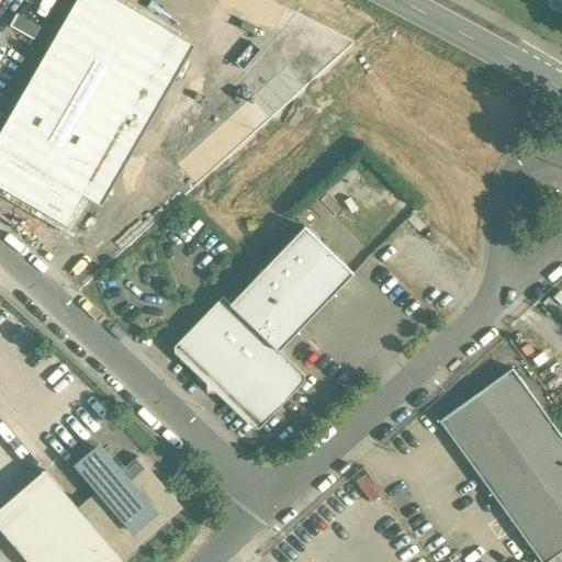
[(117,0),(78,0),(0,135),(0,146),(83,194),(177,34),(117,0)]
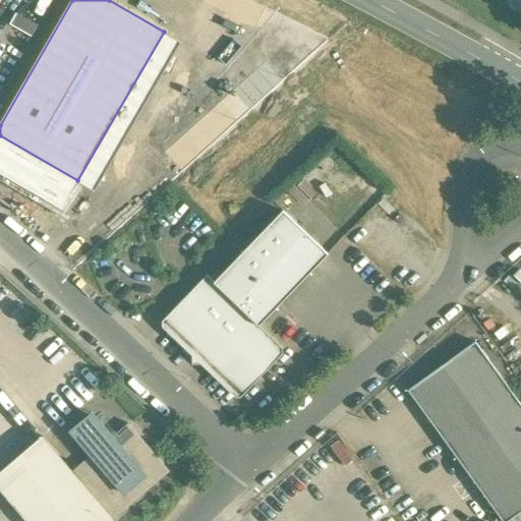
[(189,29),(190,24),(189,20),(187,16),(183,14),(179,13),(175,14),(171,17),(169,20),(168,24),(169,29),(172,33),(175,35),(179,36),(183,35),(187,33),(189,29)]
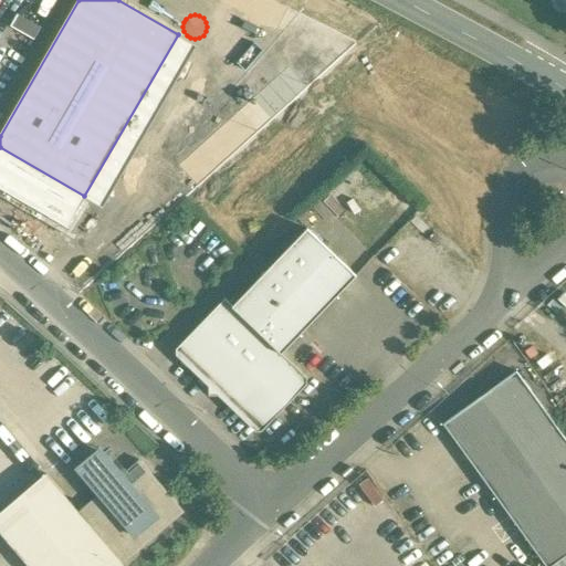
[(0,147),(0,187),(67,227),(85,197),(84,196),(0,147)]
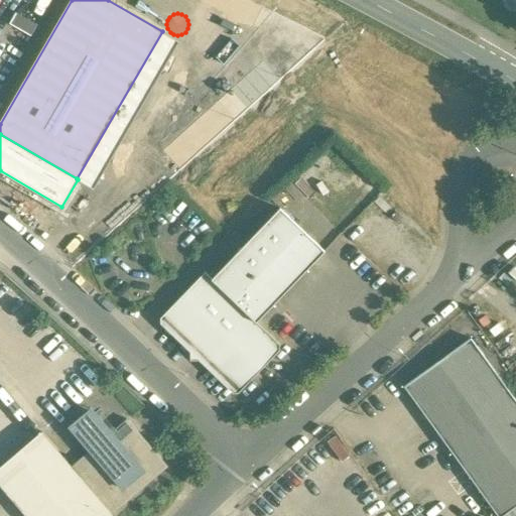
[(280,209),(212,278),(205,272),(162,316),(235,387),(278,343),(256,321),(325,251),(280,209)]
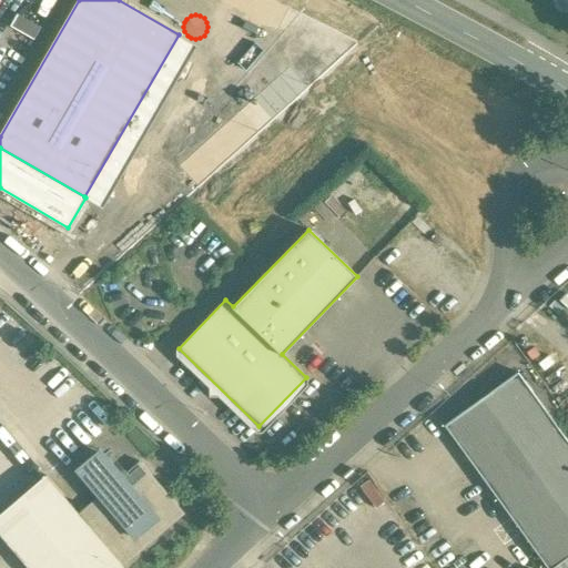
[(553,567),(567,557),(567,440),(518,372),(445,425),(548,567),(553,567)]
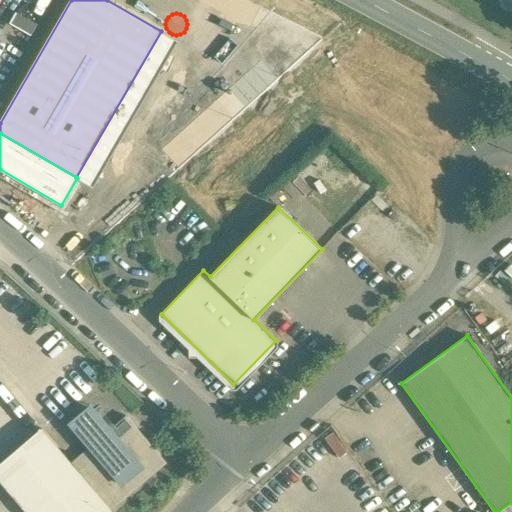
[(166,463),(126,416),(71,463),(111,510),(166,463)]
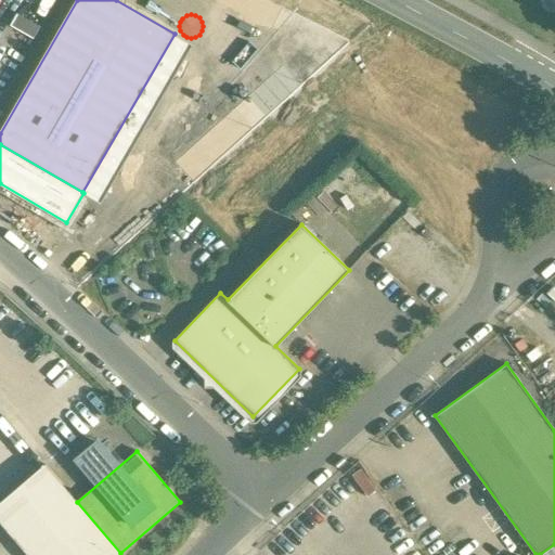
[(77,502),(44,464),(0,502),(0,520),(29,554),(119,554),(121,554),(77,502)]
